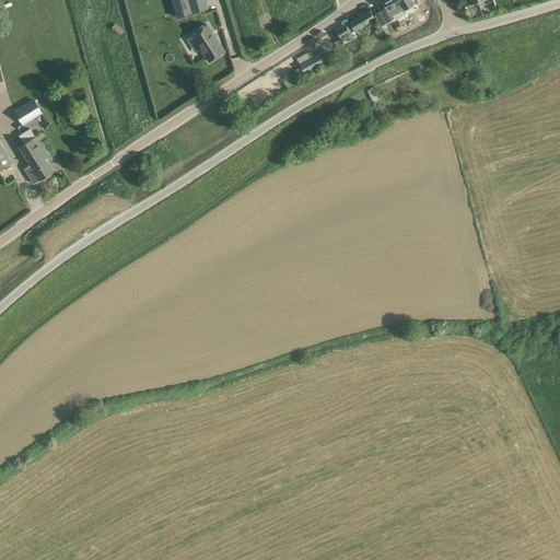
[(172,0),(177,18),(208,9),(206,0),(172,0)]
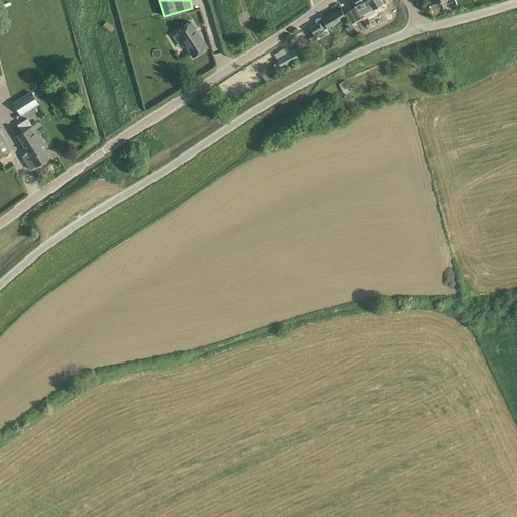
[(355,0),(352,2),(355,8),(345,14),(351,24),(363,18),(360,15),(373,9),(373,10),(383,4),(380,0),(355,0)]
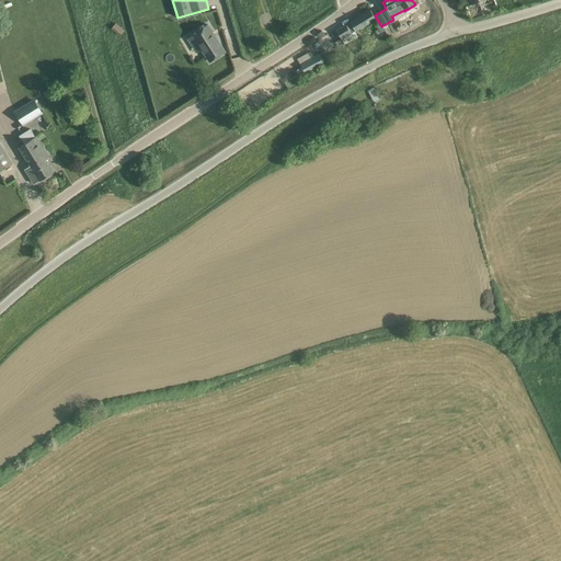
[(465,0),(467,6),(466,7),(471,21),(499,11),(494,0),(465,0)]
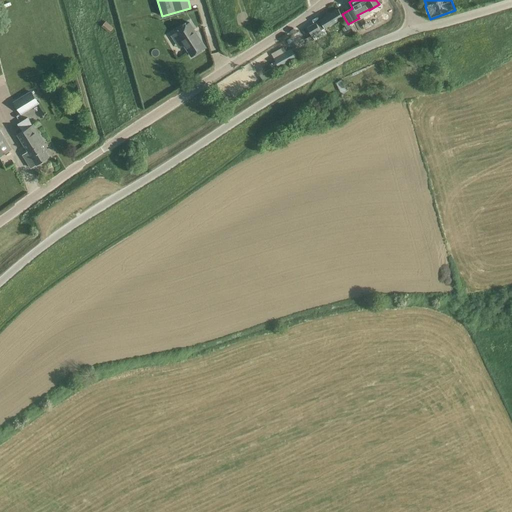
[(311,36),(343,17),(338,9),(307,28),(311,36)]
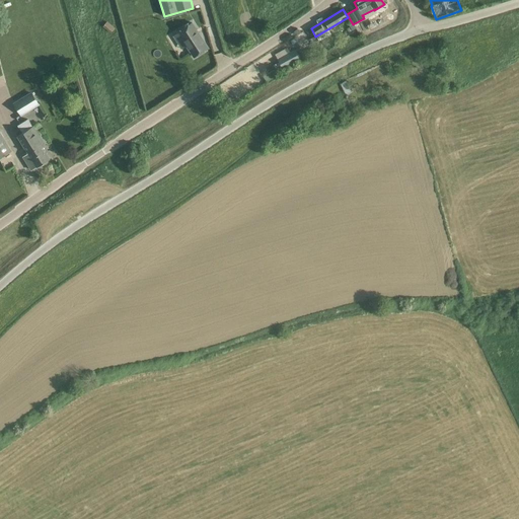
[(107,21),(102,27),(110,33),(116,28),(107,21)]
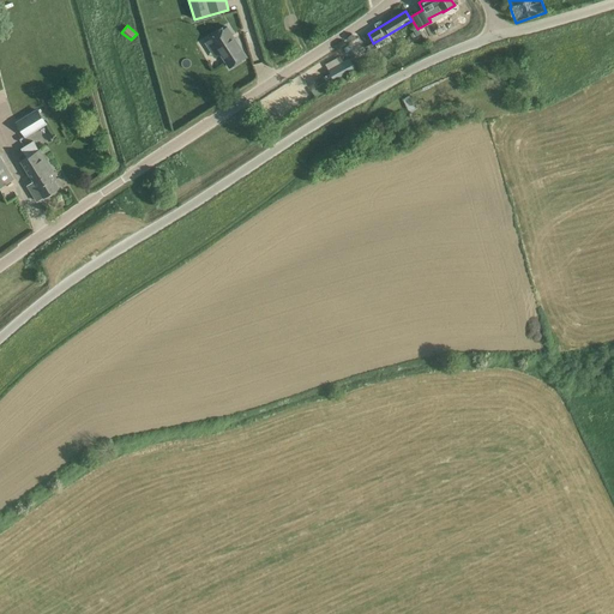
[(229,68),(246,56),(227,28),(210,38),(229,68)]
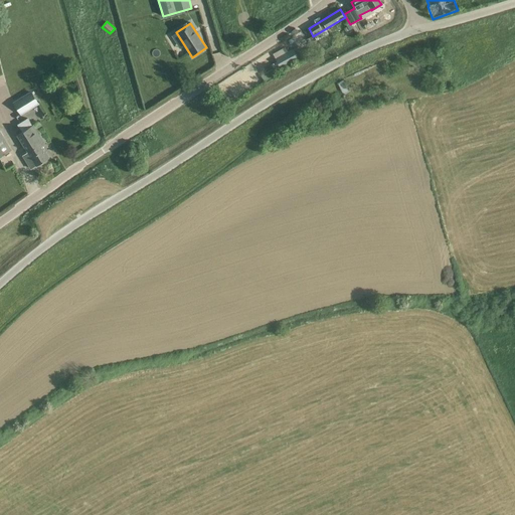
[(281,68),(299,58),(293,48),(275,58),(281,68)]
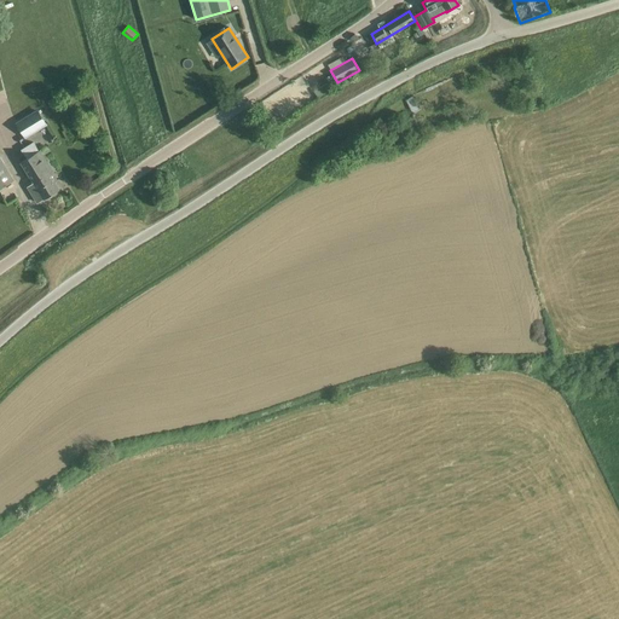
[(318,97),(331,88),(328,84),(314,92),(318,97)]
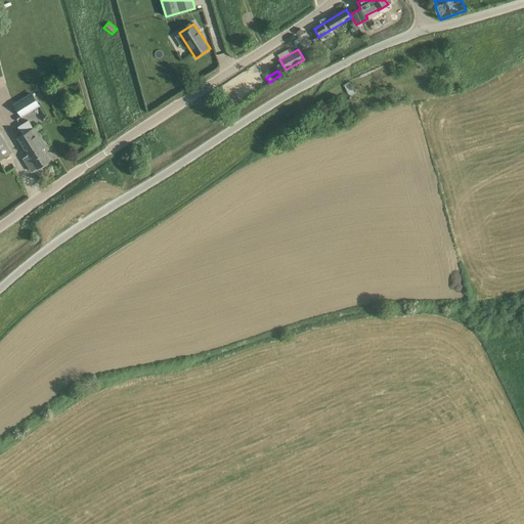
[(32,93),(13,104),(22,118),(40,105),(32,93)]
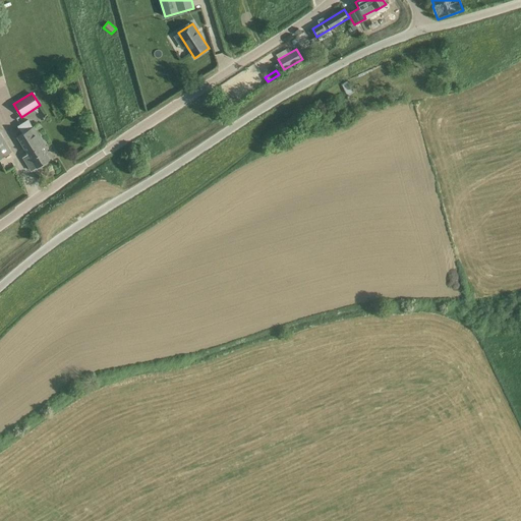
[(43,148),(46,147),(34,127),(33,127),(29,120),(18,126),(22,133),(17,136),(23,147),(31,142),(36,150),(42,146),(43,148)]
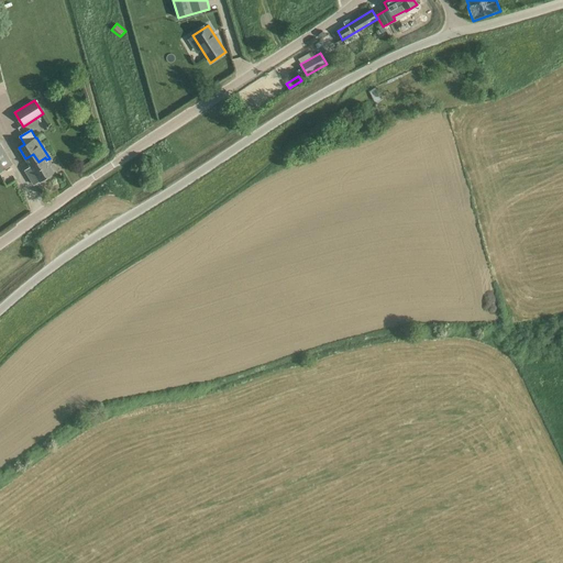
[(0,139),(0,172),(13,164),(0,143),(0,141),(1,141),(0,139)]
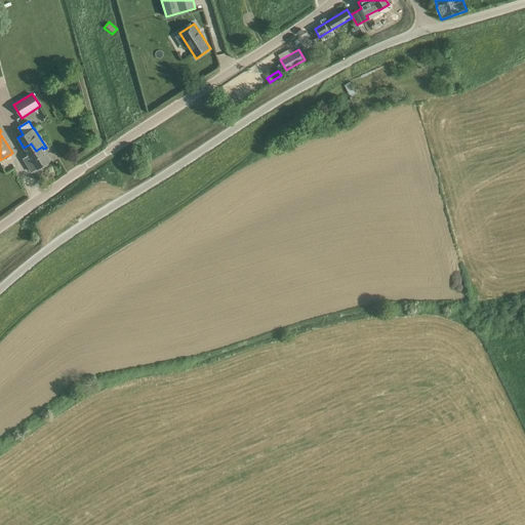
[(31,144),(24,148),(29,155),(24,158),(32,172),(37,169),(50,161),(43,150),(43,149),(42,147),(36,151),(31,144)]
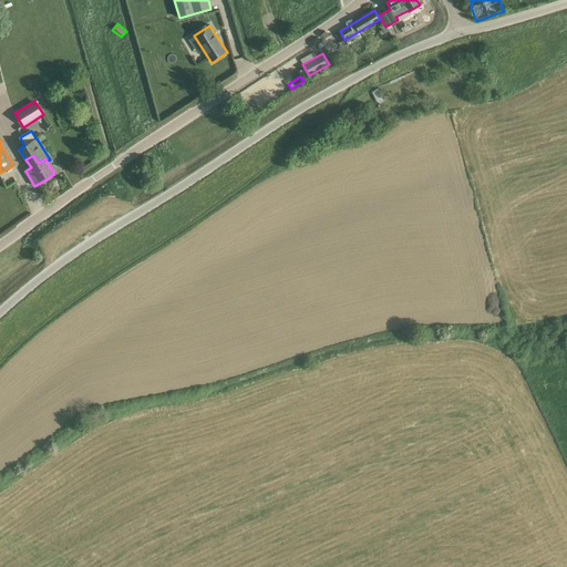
All buildings are outlined.
